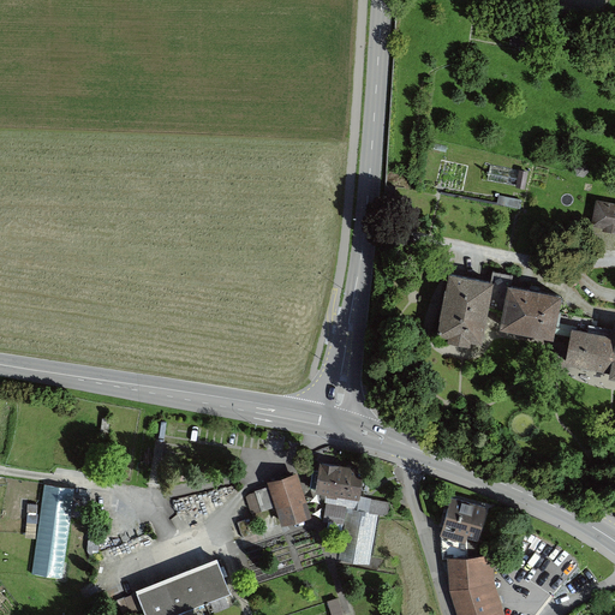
[(580,161),(574,167),(577,174),(585,177),(590,171),(587,163),(580,161)]
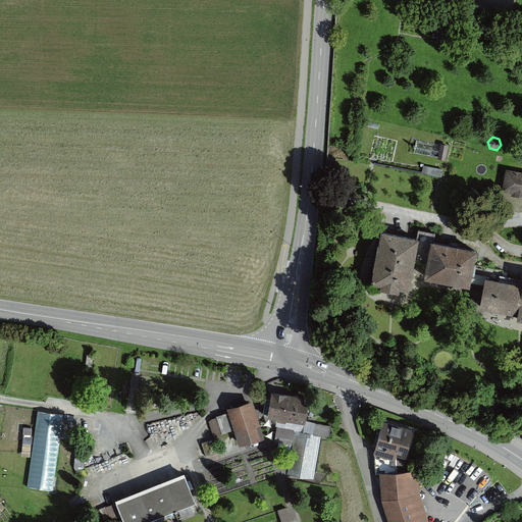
[(448,146),(440,145),(437,160),(445,161),(448,146)]
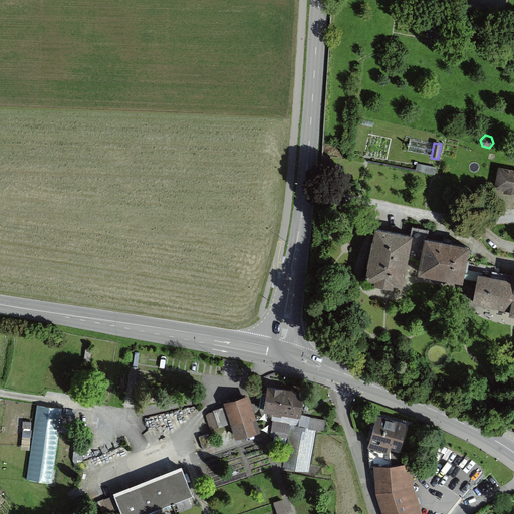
[(416,164),(415,173),(435,176),(437,168),(416,164)]
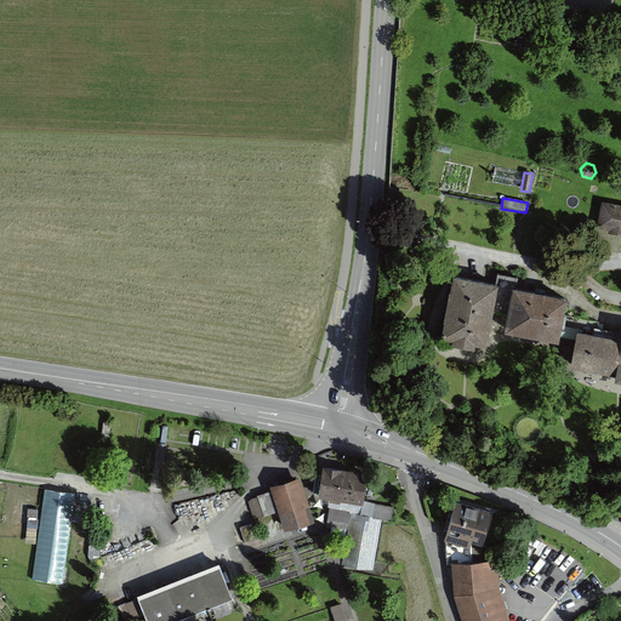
[(620,205),(604,203),(599,228),(620,232),(620,205)]
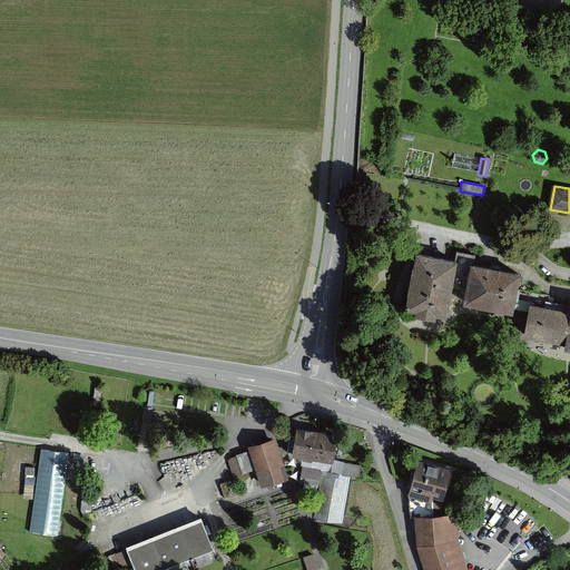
[(458,262),(416,255),(405,312),(446,320),(458,262)]
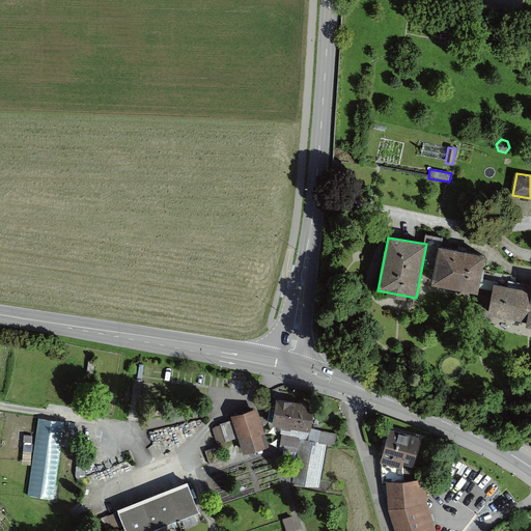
[(483,255),(439,248),(432,284),(477,291),(483,255)]
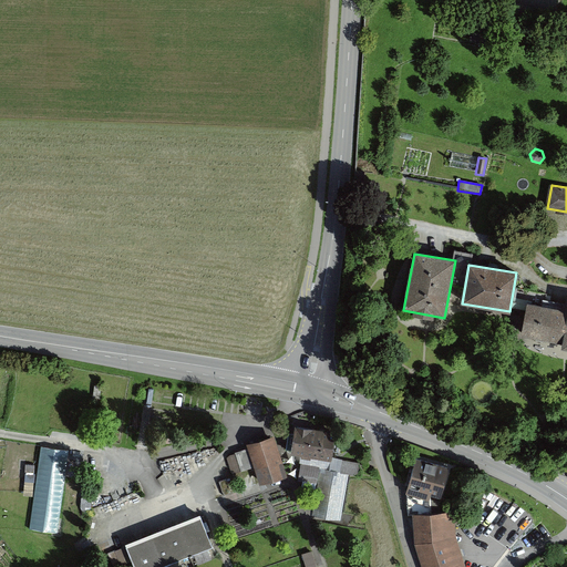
[(522,338),(564,346),(566,325),(566,311),(528,305),(522,338)]
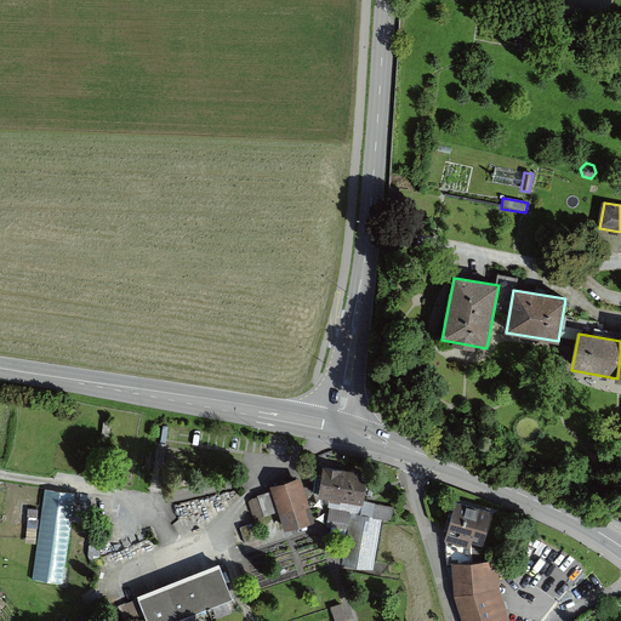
[(320,494),(319,496),(365,505),(371,468),(326,460),(323,476),(317,476),(314,493),(320,494)]
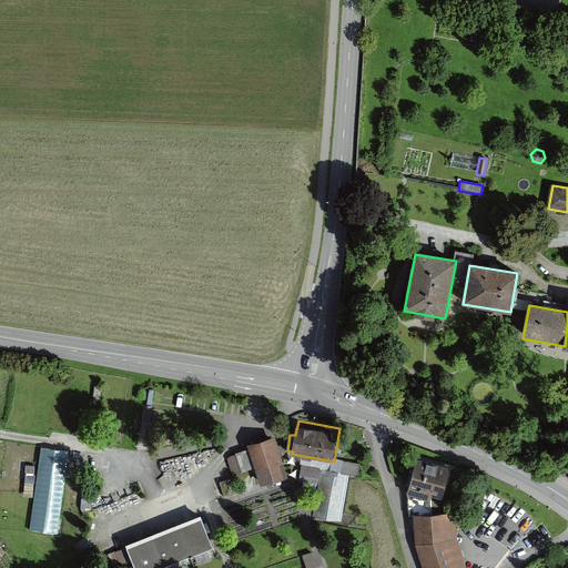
[(274,436),(247,445),(250,452),(226,459),(232,476),(255,468),(261,486),(285,479),(287,478),(274,436)]
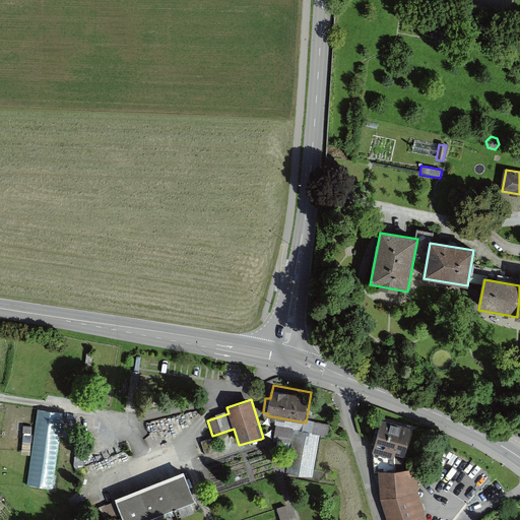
[(63,413),(37,409),(26,484),(53,489),(63,413)]
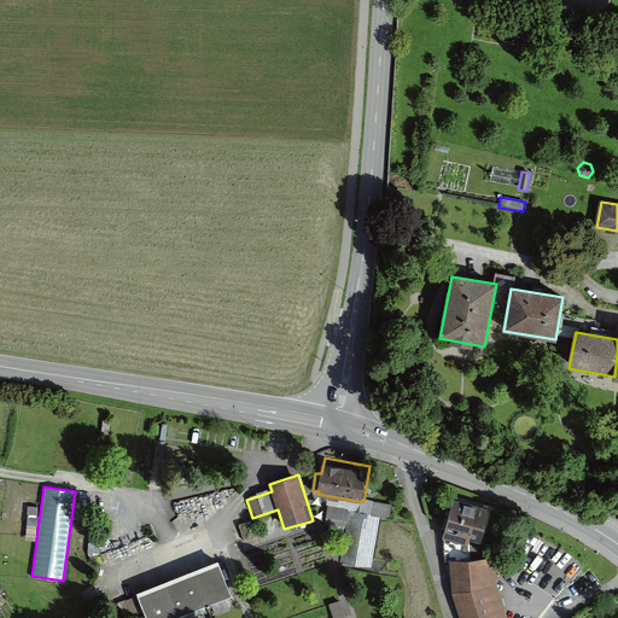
[(490,509),(456,500),(445,536),(481,546),(490,509)]
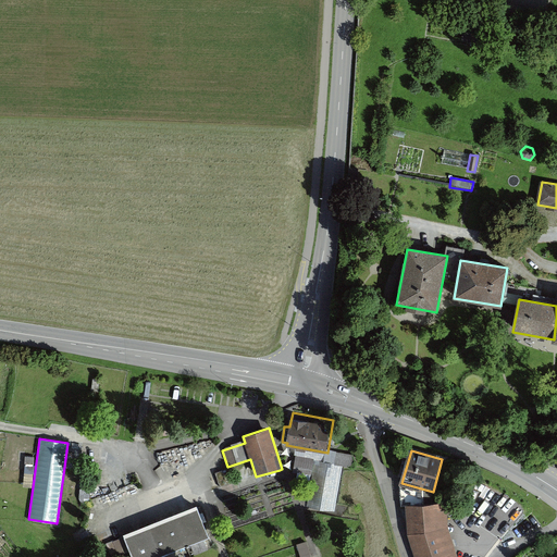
[(353,470),(312,463),(305,508),(334,514),(335,506),(346,507),(353,470)]
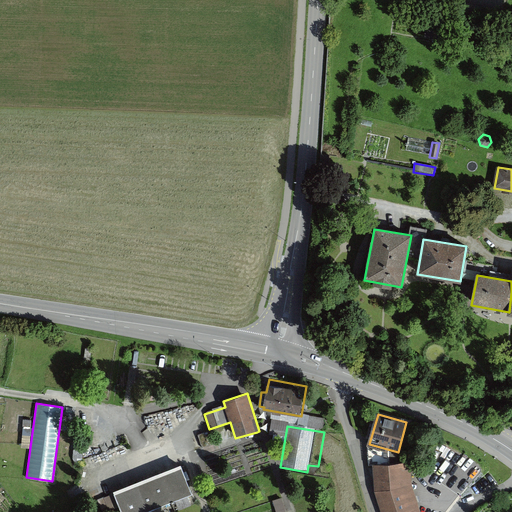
[(421,511),(407,459),(373,468),(384,511),(421,511)]
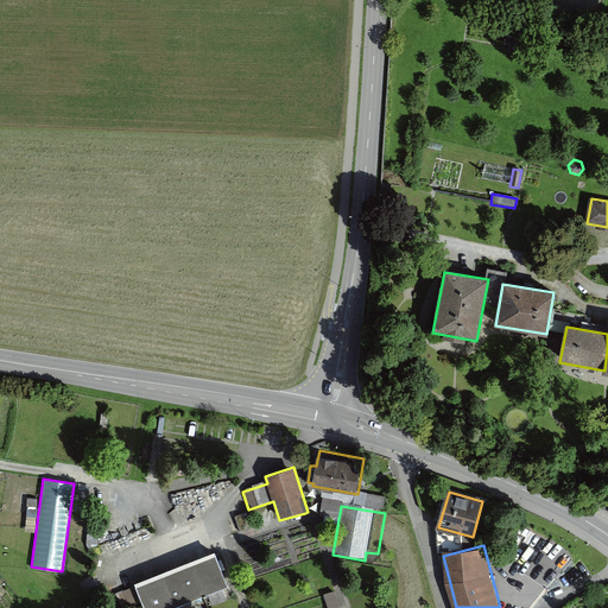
[(214,552),(137,582),(146,607),(176,607),(228,587),(214,552)]
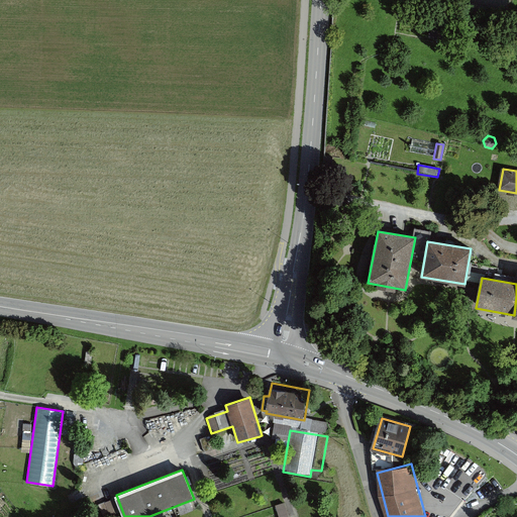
[(104,516),(111,514),(105,501),(99,504),(103,516),(104,516)]
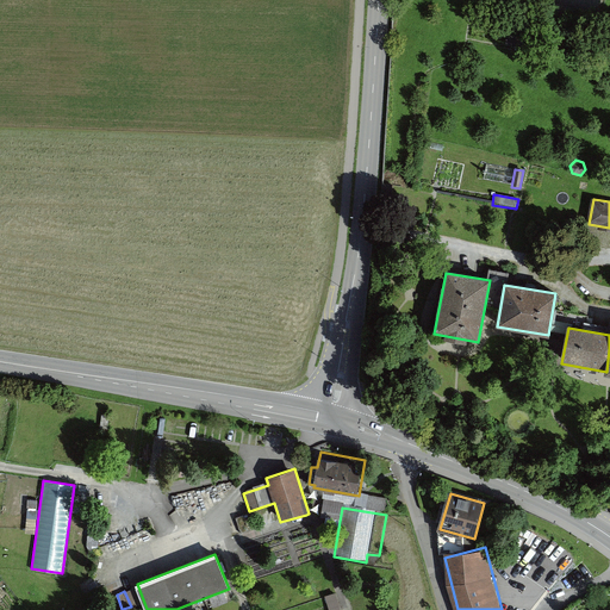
[(338,609),(334,593),(279,609),(338,609)]
